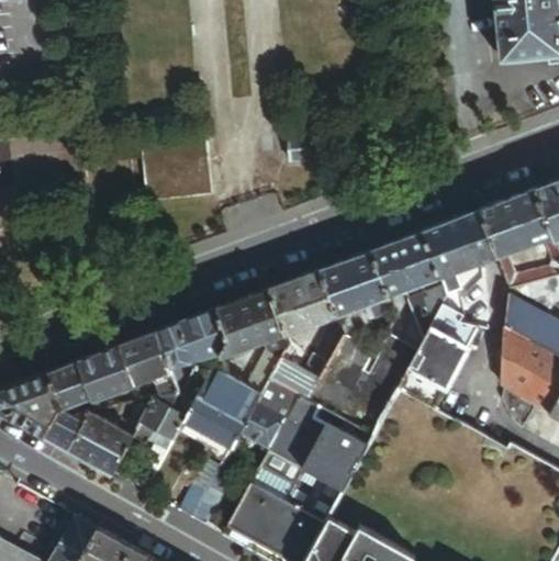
[(558,0),(493,0),(500,60),(558,54),(558,0)]
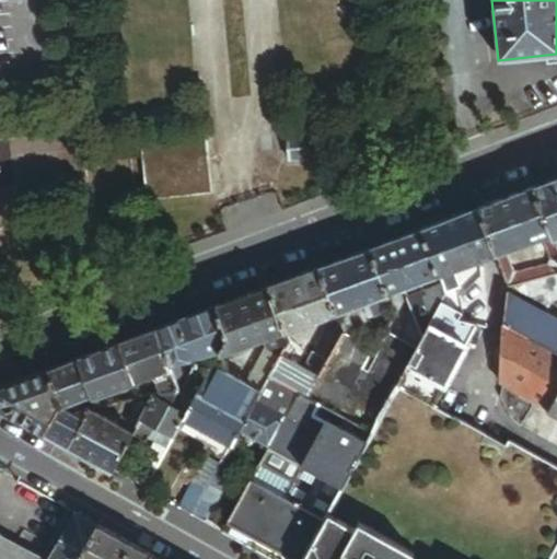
[(314,160),(312,139),(285,141),(287,162),(314,160)]
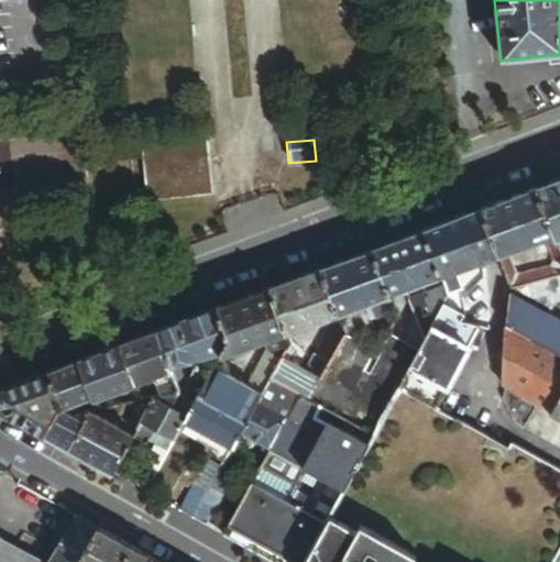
[(211,196),(206,142),(140,147),(145,202),(211,196)]
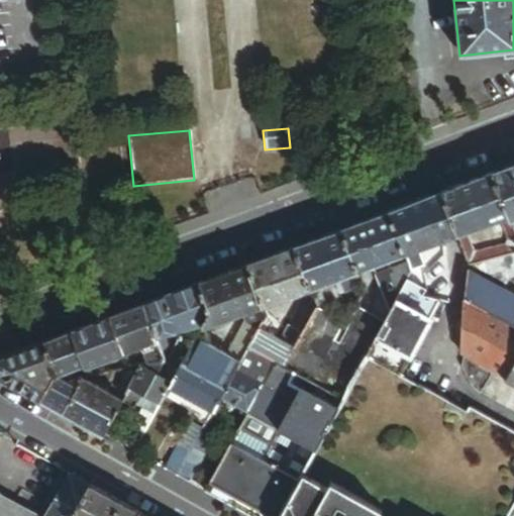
[(513,165),(492,174),(492,175),(507,216),(509,223),(513,220),(513,165)]
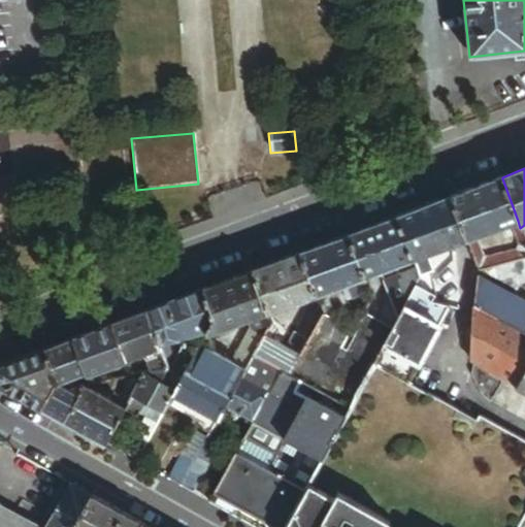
[(509,224),(518,221),(502,178),(449,198),(465,240),(474,237),(509,224)]
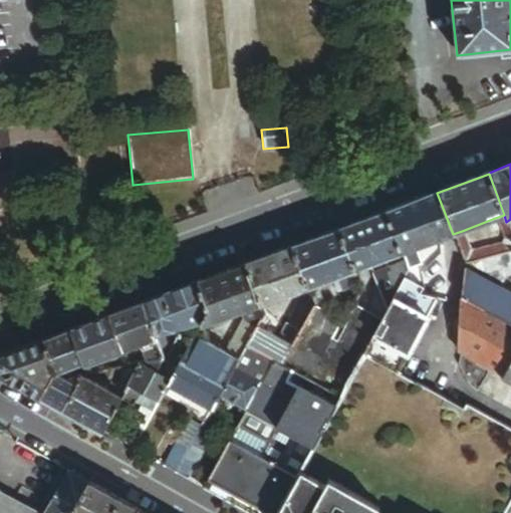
[(402,254),(453,234),(437,193),(386,212),(402,254)]
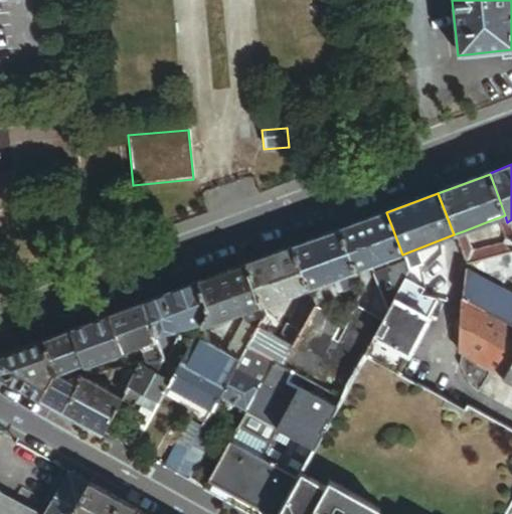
[(362,269),(402,254),(386,212),(347,227),(347,228),(362,269)]
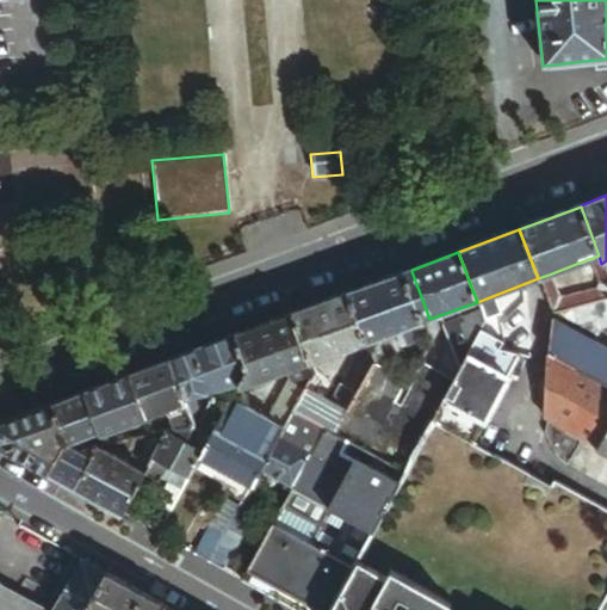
[(550,313),(606,297),(606,279),(601,264),(599,256),(588,259),(596,282),(594,288),(562,299),(557,296),(549,275),(538,278),(550,312),(550,313)]
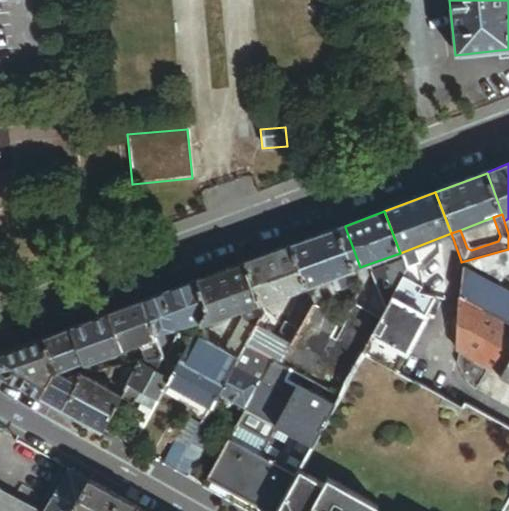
[(360,267),(345,226),(292,246),(307,286),(360,267)]
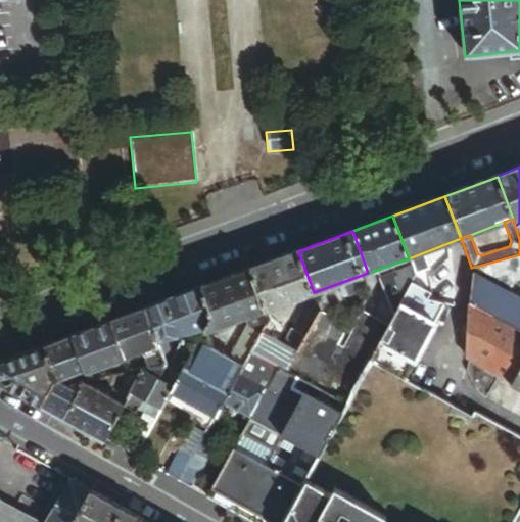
[(309,295),(314,292),(298,251),(249,270),(266,312),(283,304),(309,295)]
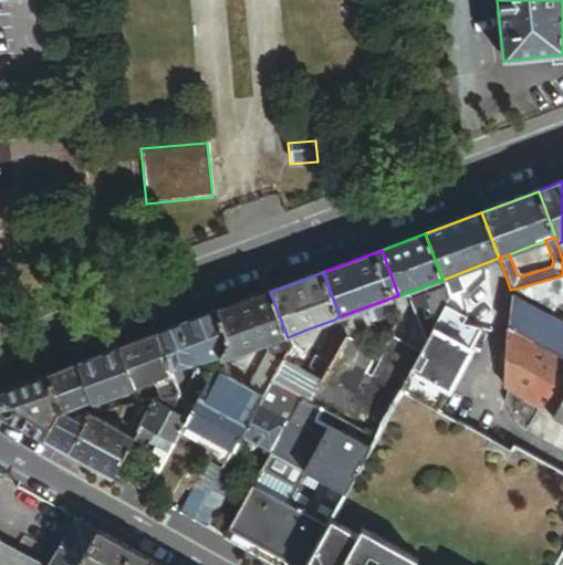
[(476,327),(489,332),(489,315),(487,275),(475,274),(477,322),(475,321),(472,327),(476,327)]
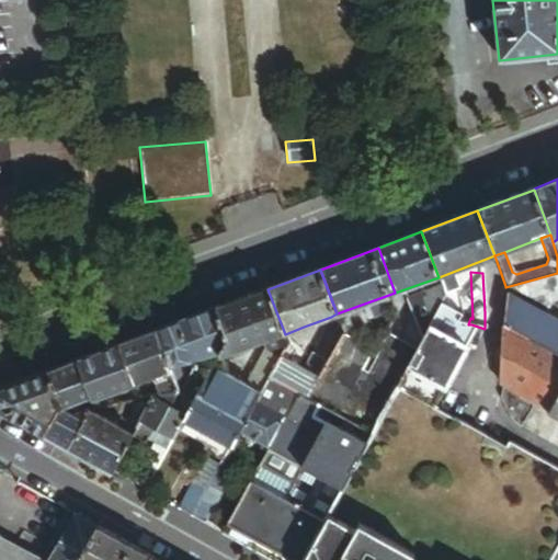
[(557,294),(557,273),(505,287),(504,297),(541,313),(549,296),(557,294)]
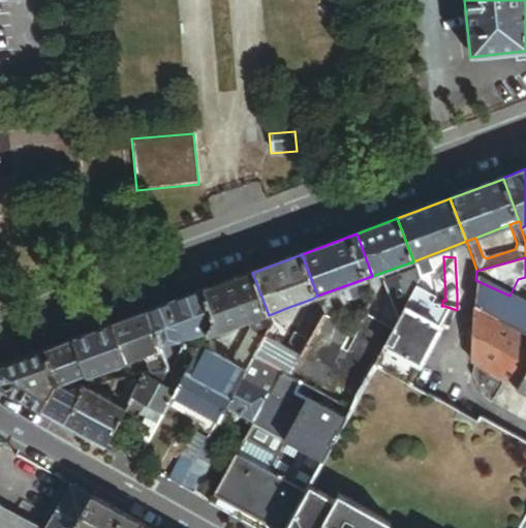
[(258,344),(264,335),(271,321),(269,315),(252,273),(204,290),(214,317),(205,335),(205,336),(249,320),(255,335),(252,340),(258,344)]
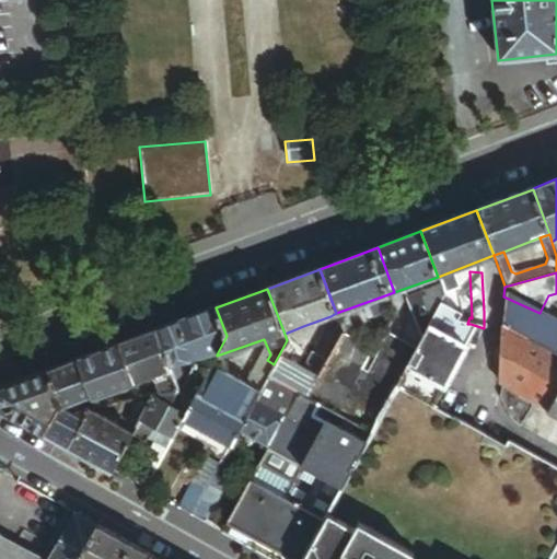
[(444,293),(441,299),(438,303),(459,313),(461,301),(454,299),(444,293)]
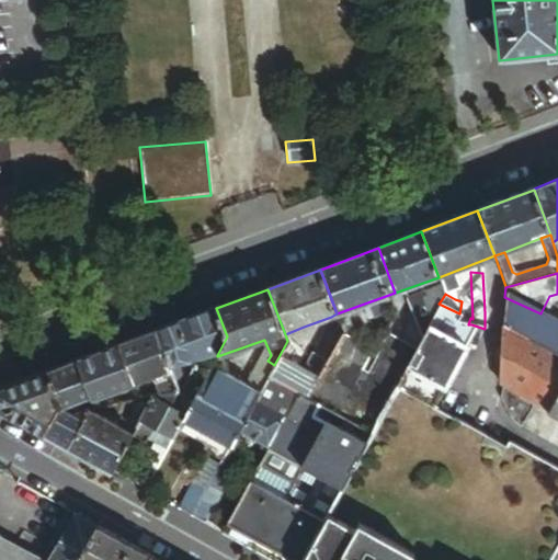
[(541,313),(504,297),(502,326),(530,341),(544,315),(541,313)]
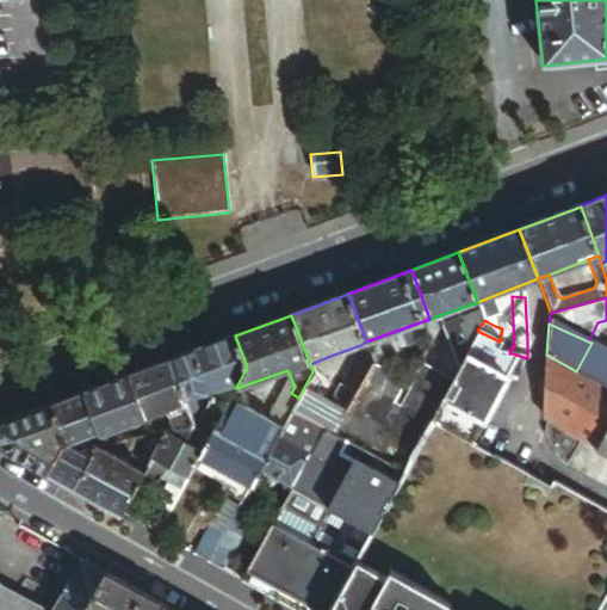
[(500,342),(477,331),(458,369),(452,381),(444,395),(433,420),(469,441),(513,353),(509,353),(496,349),(500,342)]
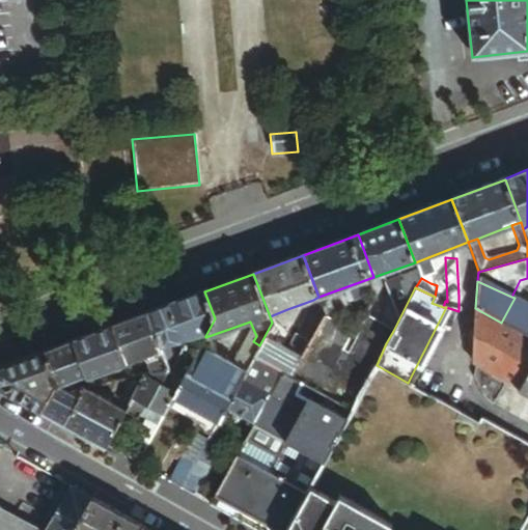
[(191,339),(205,336),(215,318),(204,291),(146,313),(160,349),(167,346),(191,339)]
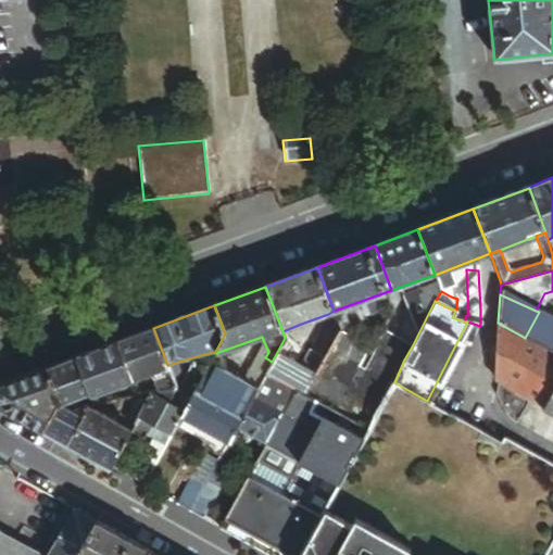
[(336,316),(334,311),(328,314),(331,322),(337,319),(336,316)]
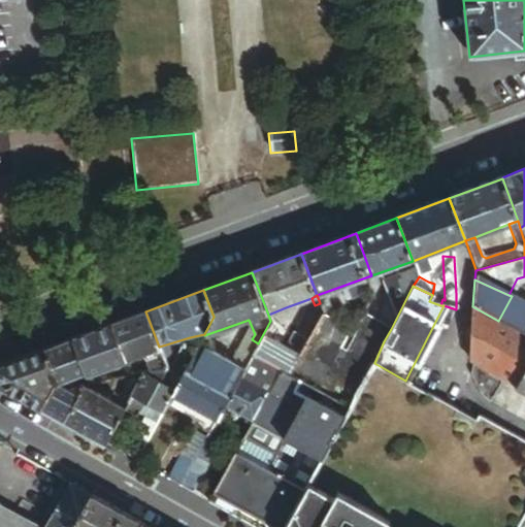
[(429,301),(440,305),(443,299),(432,295),(429,301)]
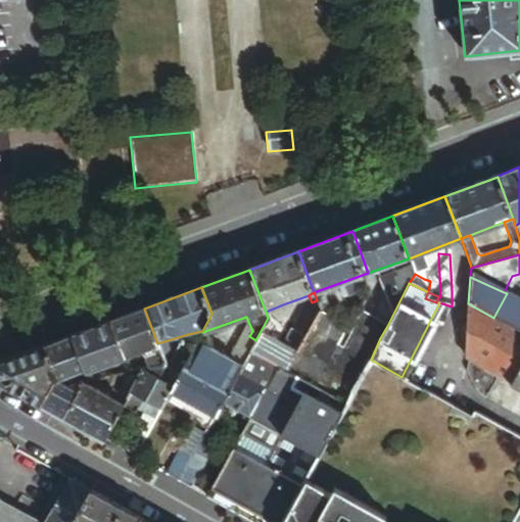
[(493,318),(519,331),(519,300),(507,293),(493,318)]
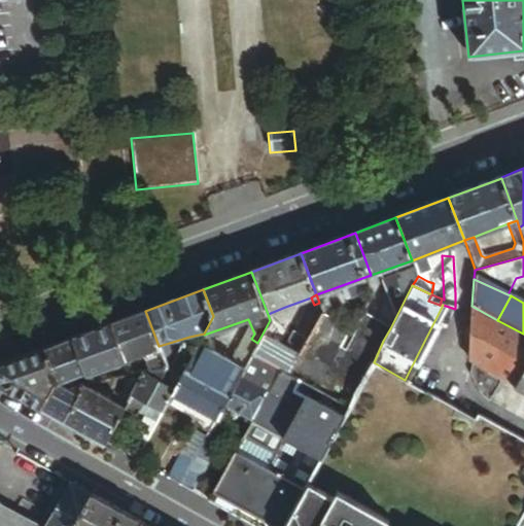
[(319,303),(322,312),(340,320),(342,315),(327,307),(323,297),(318,300),(319,303)]
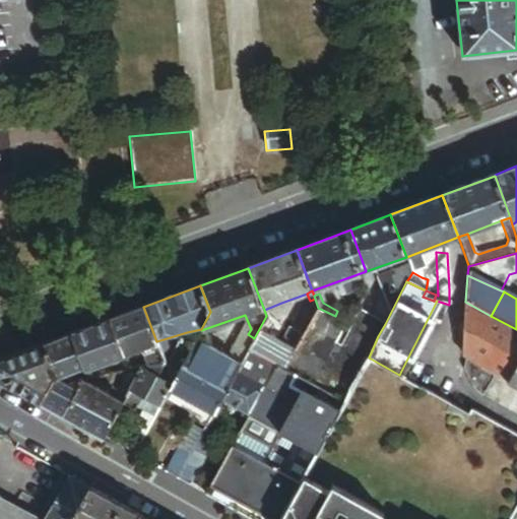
[(281,342),(296,349),(318,308),(315,299),(310,301),(310,302),(306,310),(302,308),(287,332),(281,342)]
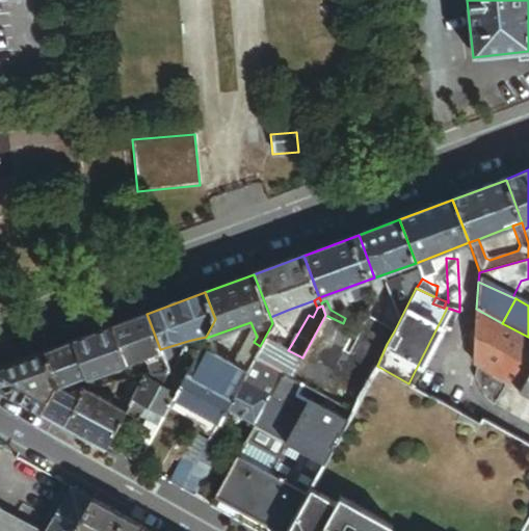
[(359,320),(363,312),(358,309),(353,317),(359,320)]
